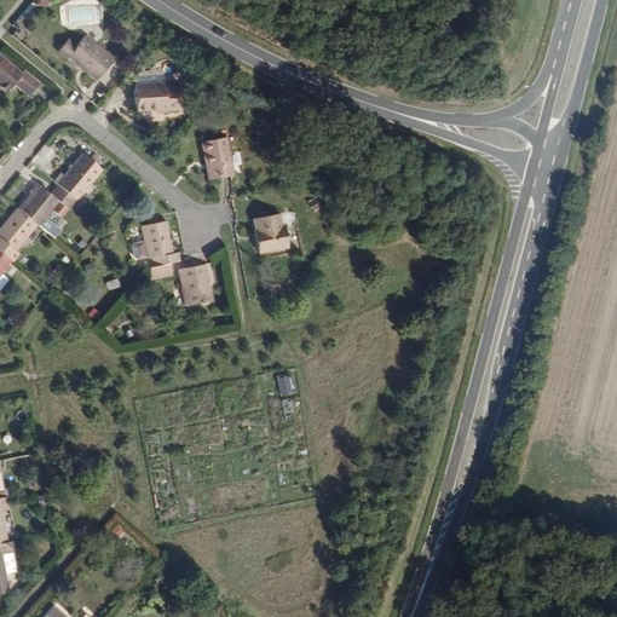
[(87,33),(79,42),(70,53),(85,64),(82,67),(97,78),(114,56),(87,33)]
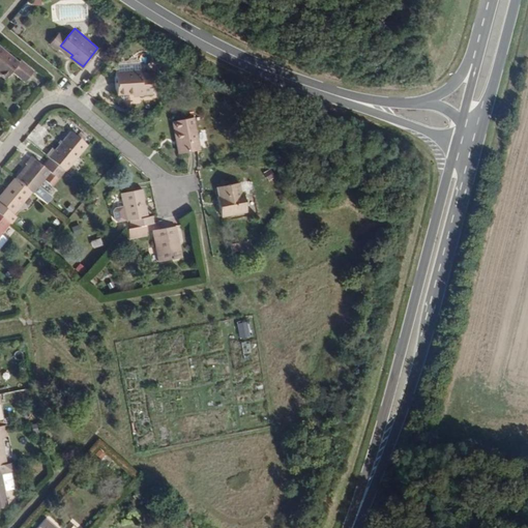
[(60,46),(67,36),(60,30),(51,41),(58,48),(60,46)]
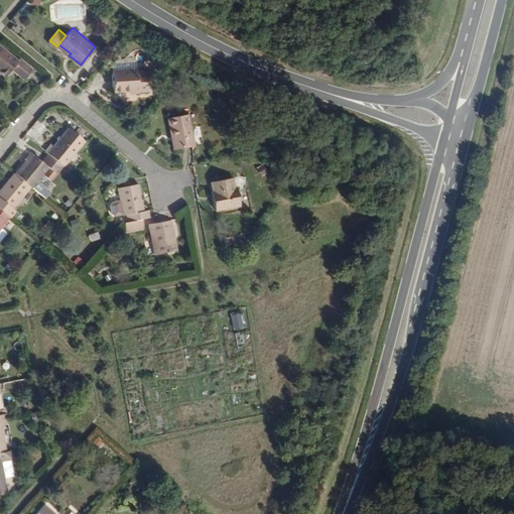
[(0,65),(2,67),(0,69),(0,70),(6,75),(12,69),(23,78),(33,66),(21,56),(19,58),(0,42),(0,65)]
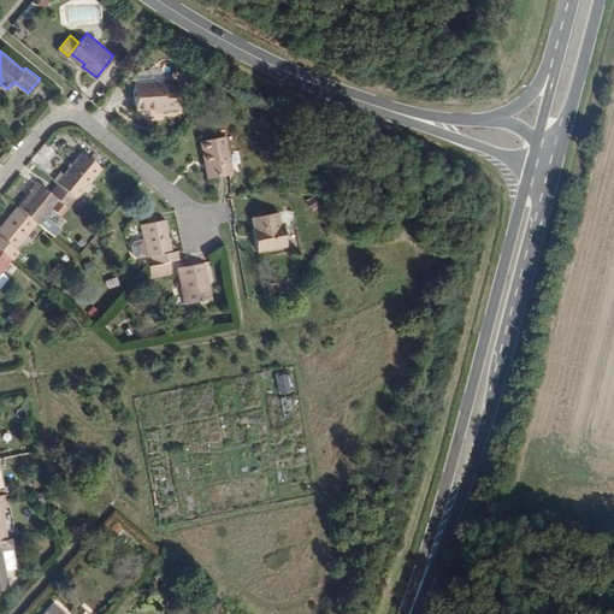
[(163,82),(133,83),(134,106),(165,105),(165,107),(176,107),(175,84),(164,84),(163,82)]
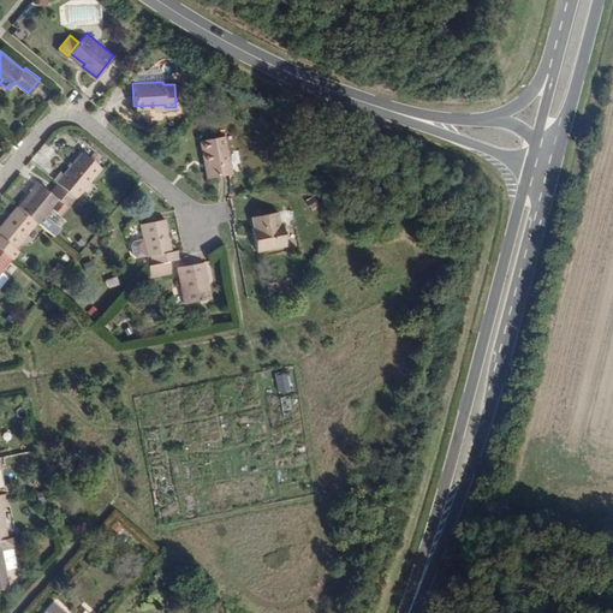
[(228,135),(203,138),(210,176),(234,172),(228,135)]
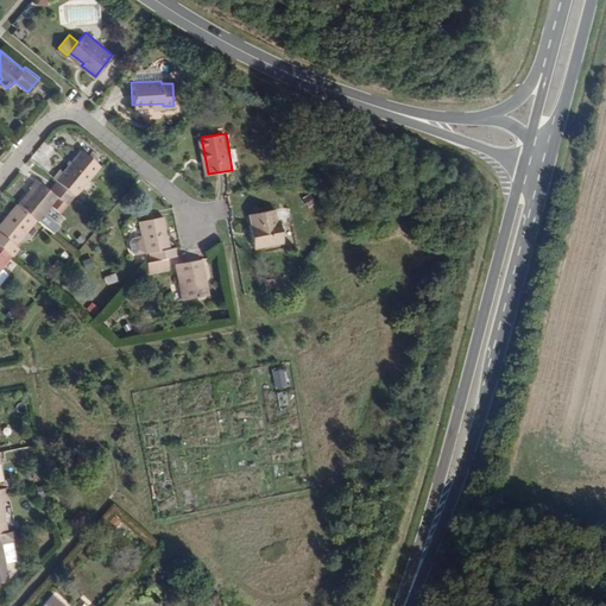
[(60,169),(52,177),(60,184),(74,196),(99,166),(80,151),(62,171),(60,169)]
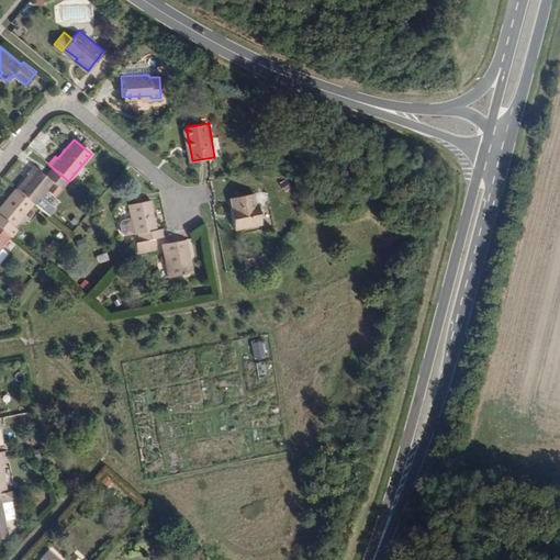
[(60,194),(70,182),(68,181),(55,170),(45,181),(35,175),(20,191),(35,204),(36,204),(52,187),(60,194)]
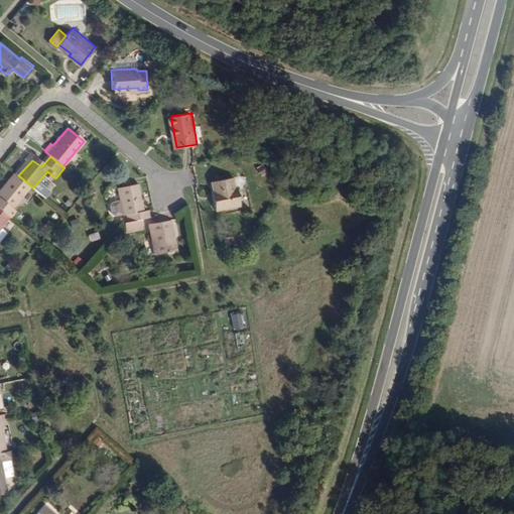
[(0,193),(0,206),(8,213),(12,208),(14,210),(32,187),(18,175),(16,173),(0,193)]
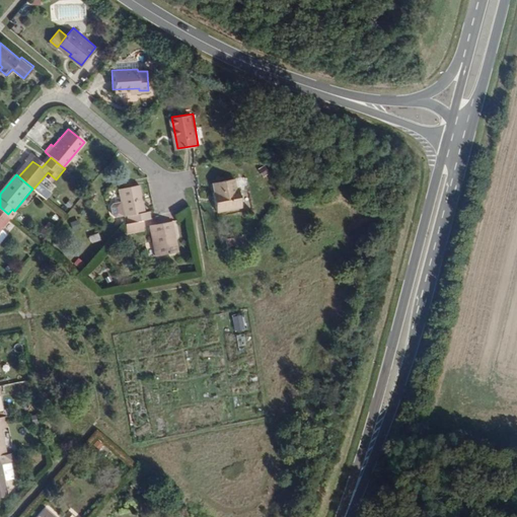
[(233,179),(213,183),(217,201),(214,202),(217,212),(241,206),(237,189),(235,190),(233,179)]
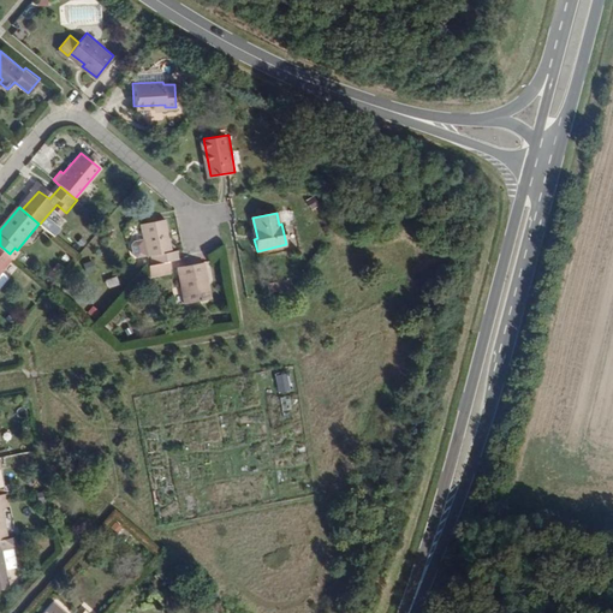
[(166,262),(178,260),(177,250),(172,251),(166,219),(138,224),(142,238),(130,240),(129,245),(130,255),(134,256),(144,255),(144,256),(150,256),(153,265),(166,262)]
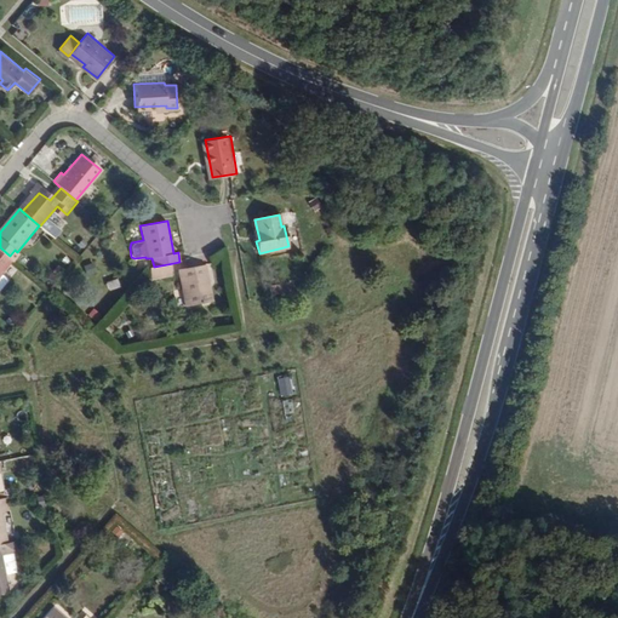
[(0,280),(0,278),(15,261),(10,256),(0,247),(0,291),(5,286),(0,280)]
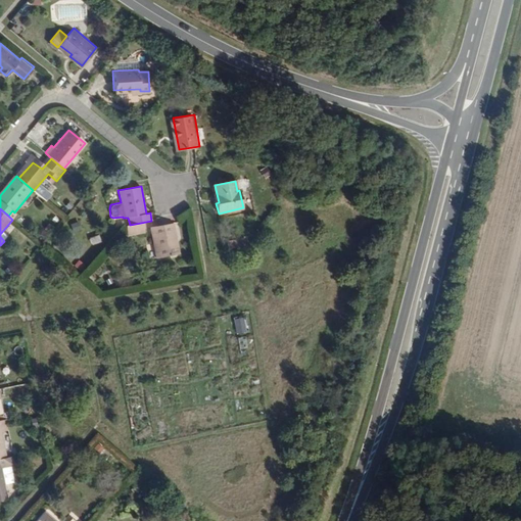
[(142,230),(141,223),(130,225),(124,226),(125,234),(142,230)]
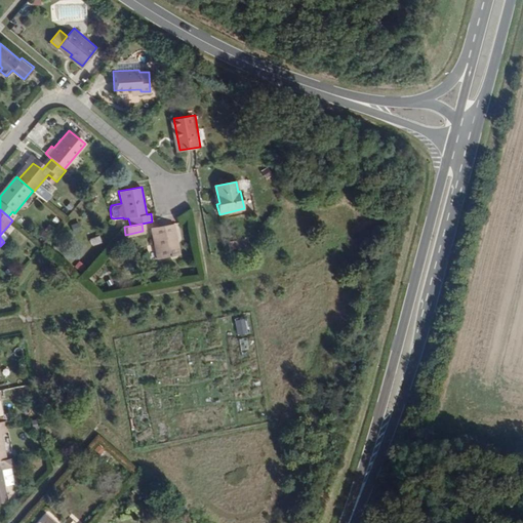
[(172,241),(176,240),(173,225),(150,229),(156,259),(175,255),(172,241)]
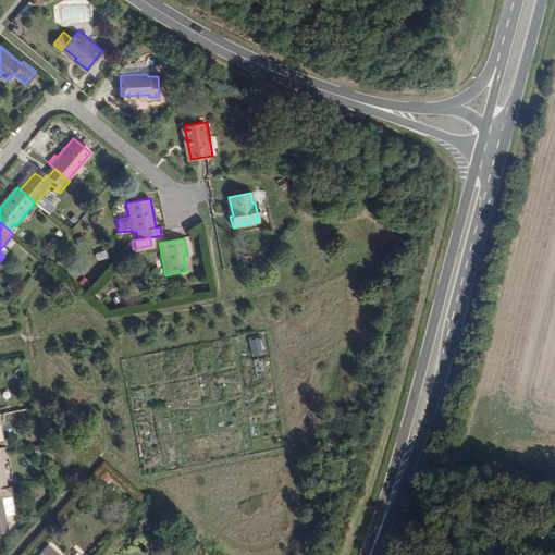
[(256,251),(244,254),(245,262),(257,260),(256,251)]
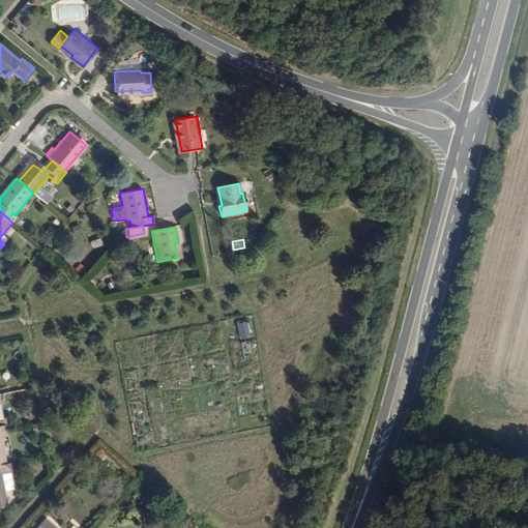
[(251,319),(238,321),(240,335),(253,334),(251,319)]
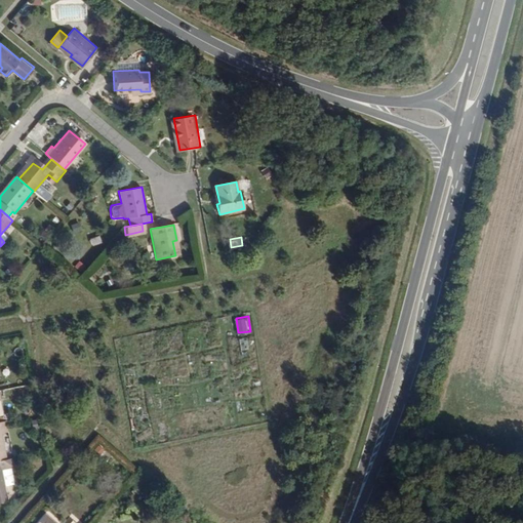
[(239,348),(249,348),(249,335),(239,336),(239,348)]
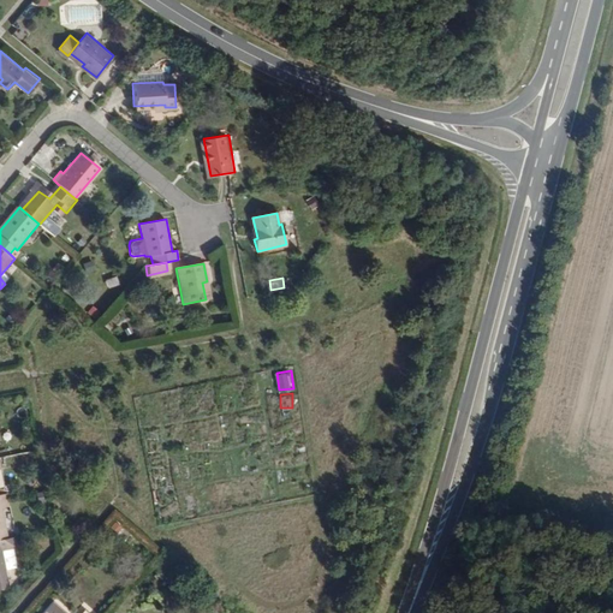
[(13,537),(7,539),(0,540),(0,588),(10,587),(7,570),(17,567),(13,549),(16,548),(13,537)]
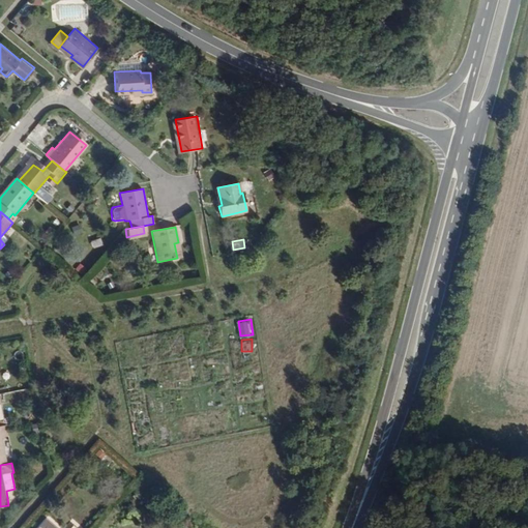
[(77,527),(74,524),(69,527),(57,527),(48,519),(37,527),(77,527)]
